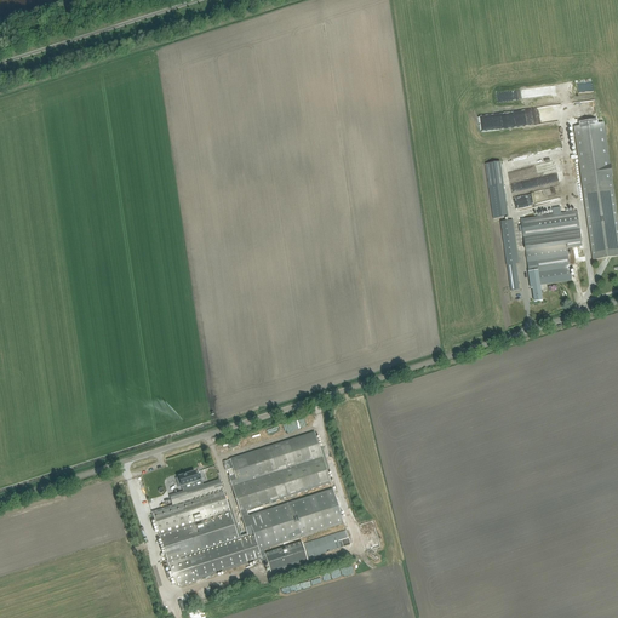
[(515,125),(514,109),(501,109),(501,126),(515,125)]
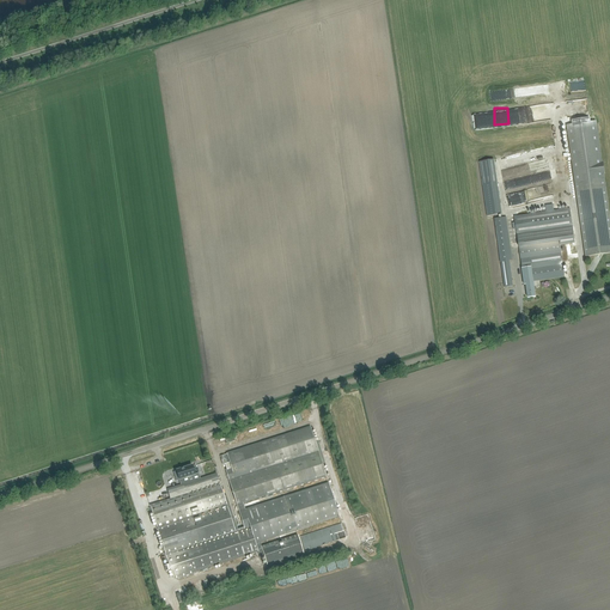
[(565,123),(583,254),(609,249),(609,231),(595,120),(589,120),(587,115),(569,117),(571,122),(565,123)]
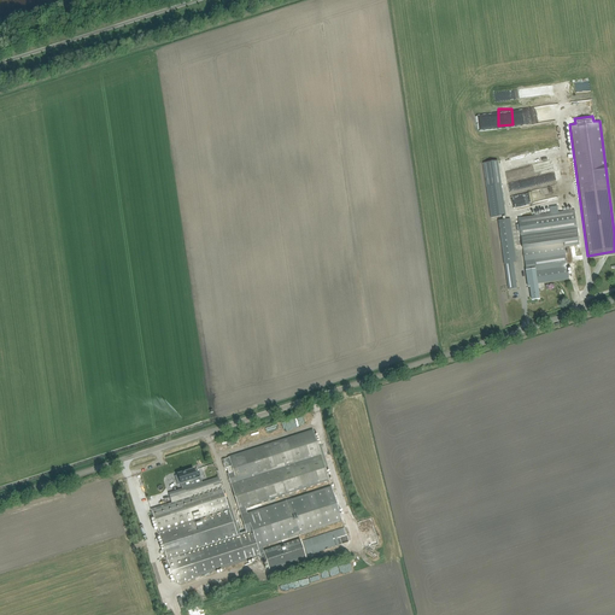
[(514,165),(503,168),(505,175),(550,167),(549,158),(545,158),(543,150),(511,156),(514,165)]
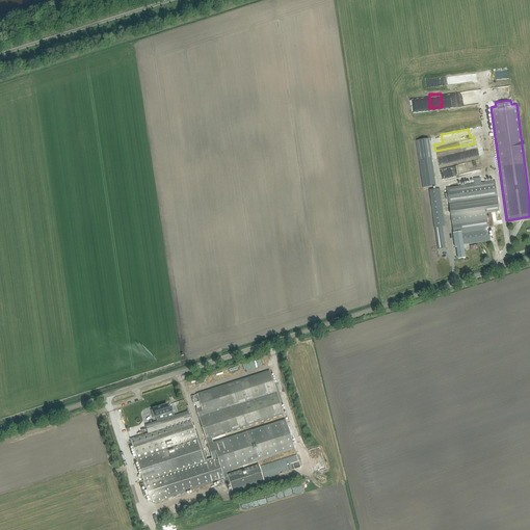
[(434,184),(427,136),(415,138),(421,186),(434,184)]
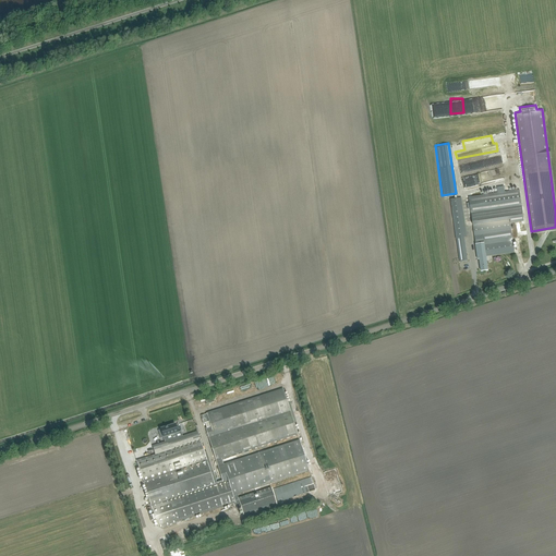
[(468,201),(466,201),(466,207),(469,206),(471,222),(508,218),(509,220),(522,218),(521,209),(518,188),(503,190),(502,183),(495,184),(495,191),(468,195),(468,201)]
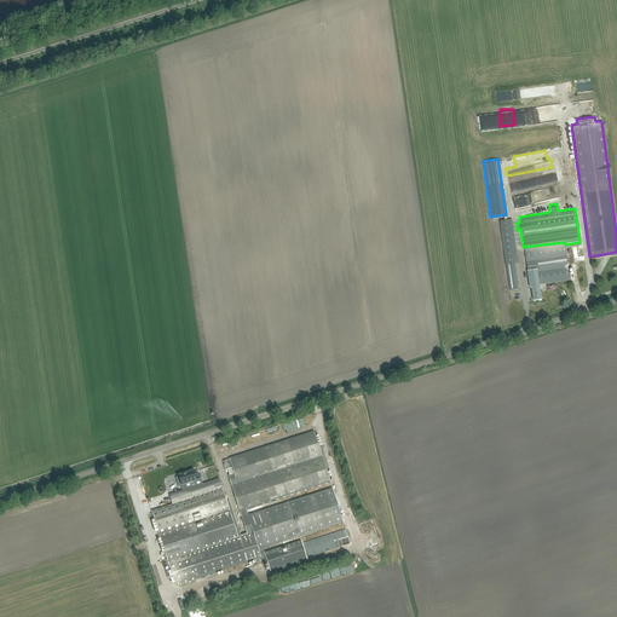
[(517,287),(513,261),(515,261),(514,253),(512,228),(511,218),(499,219),(500,229),(503,254),(505,263),(508,288),(517,287)]
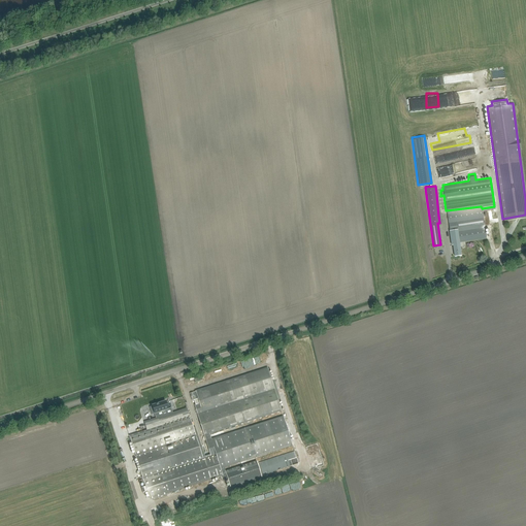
[(452,243),(453,250),(453,255),(460,254),(458,240),(485,237),(481,206),(446,210),(450,243),(452,243)]
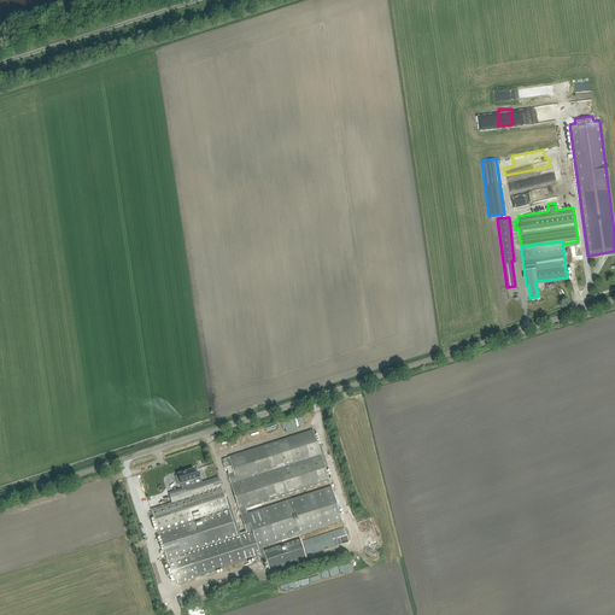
[(163,567),(165,574),(170,573),(173,581),(258,554),(256,545),(340,519),(329,484),(245,511),(242,505),(327,479),(311,428),(227,456),(229,464),(230,469),(226,472),(244,528),(238,531),(227,498),(224,498),(220,486),(177,498),(148,508),(157,532),(168,566),(163,567)]
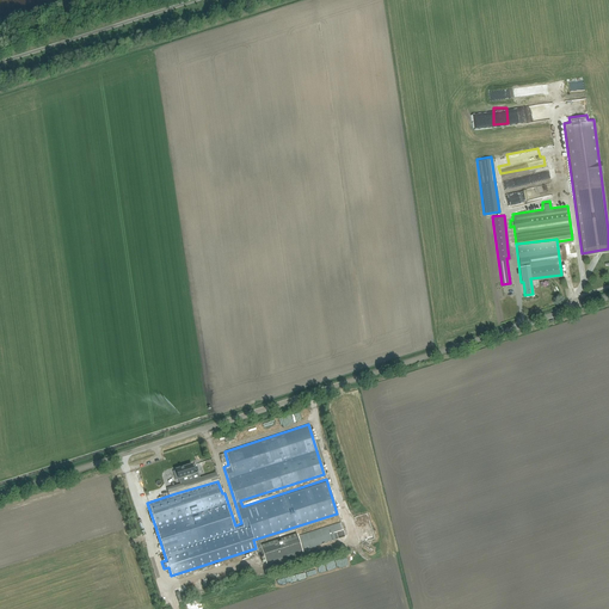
[(174,468),(171,469),(174,478),(177,477),(178,483),(192,478),(190,472),(192,471),(190,462),(173,467),(174,468)]
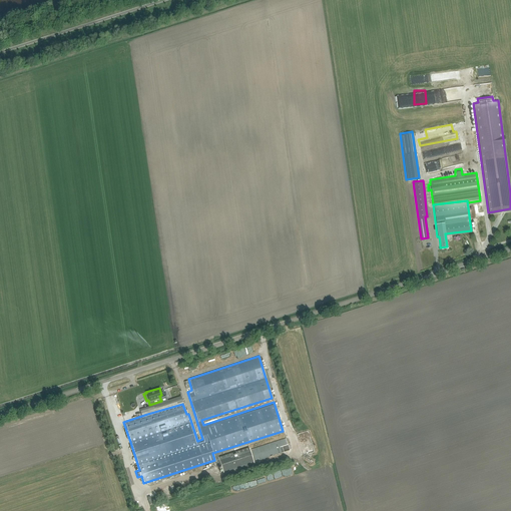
[(144,406),(147,414),(182,404),(180,396),(149,405),(144,406)]
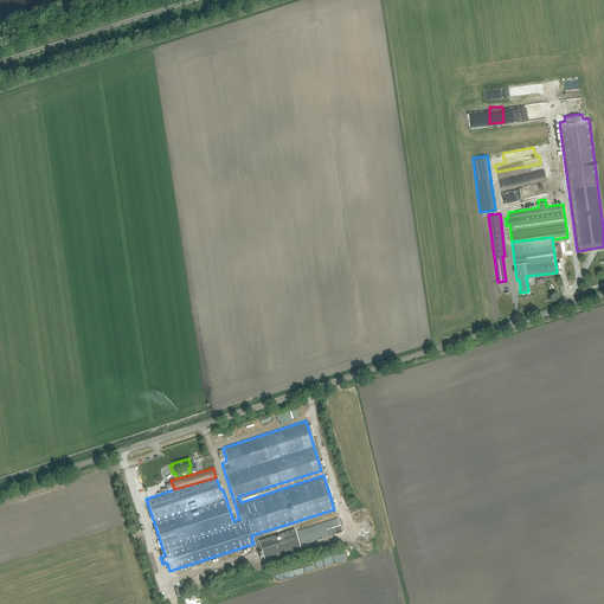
[(334,515),(315,522),(295,529),(300,544),(320,537),(320,538),(340,531),(334,515)]
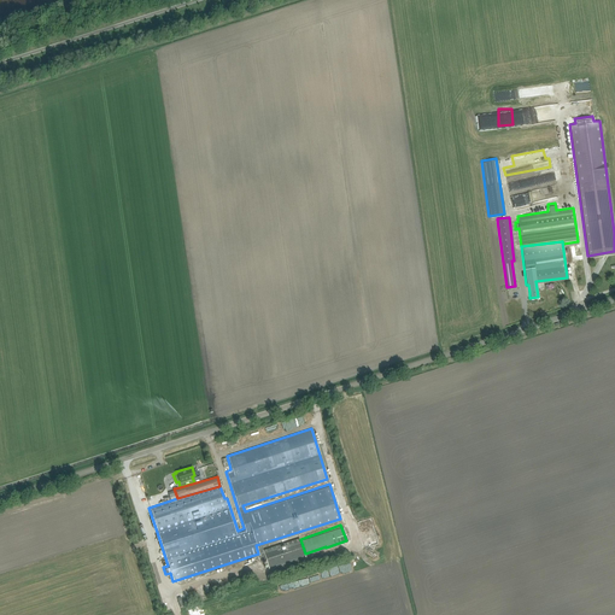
[(261,544),(256,545),(258,554),(262,552),(264,560),(267,567),(304,555),(298,537),(262,549),(261,544)]
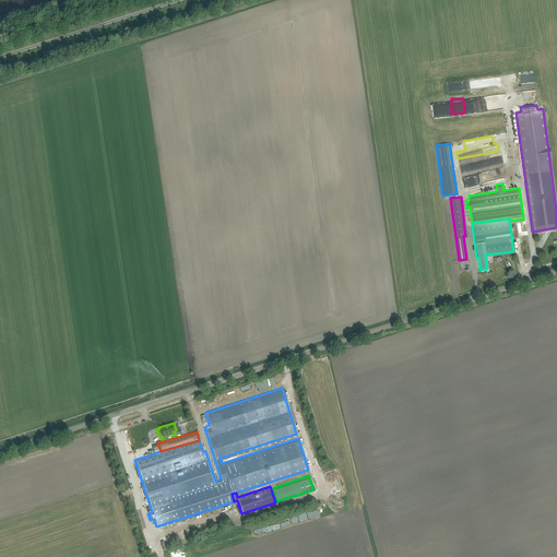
[(177,538),(176,535),(170,537),(170,540),(165,542),(166,545),(176,542),(175,538),(177,538)]
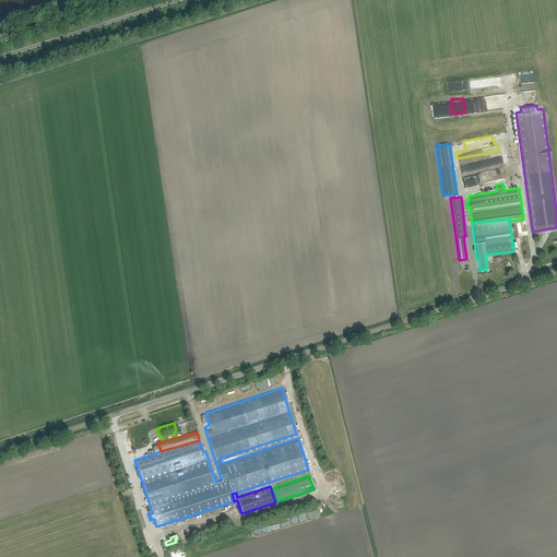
All buildings are outlined.
